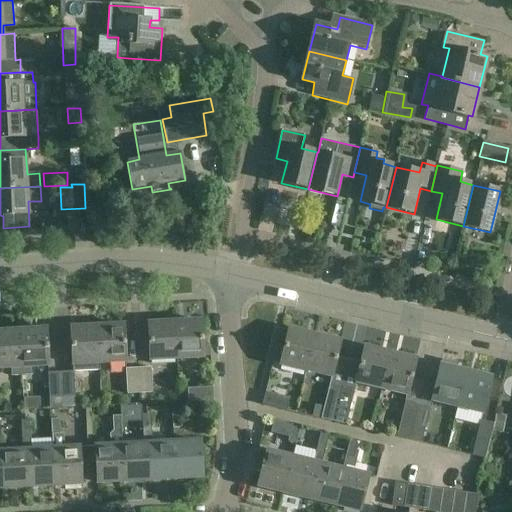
[(175,325),(177,360),(203,359),(201,324),(175,325)]
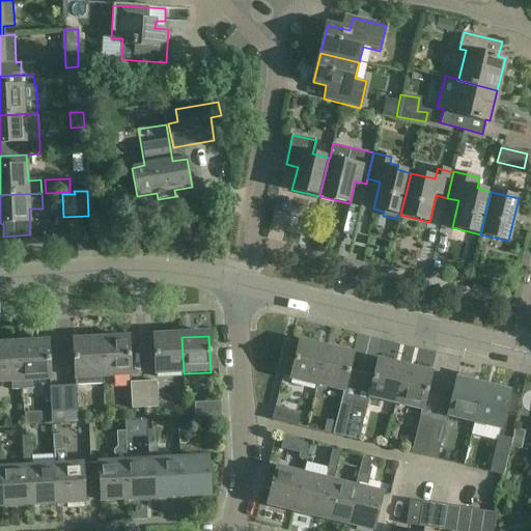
[(184,373),(182,337),(154,339),(156,374),(184,373)]
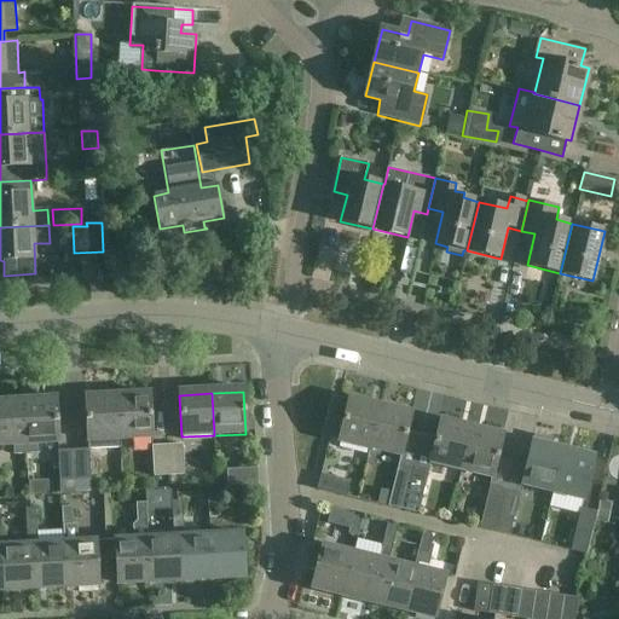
[(117,398),(120,440),(151,439),(149,397),(117,398)]
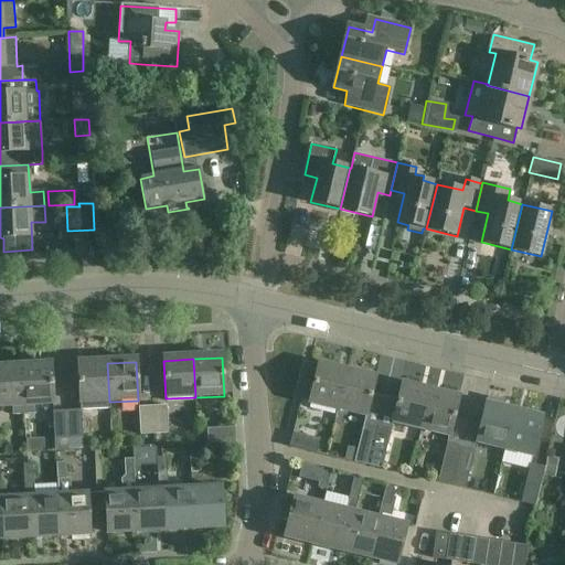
[(107,363),(78,365),(81,404),(81,409),(81,411),(109,408),(109,402),(107,363)]
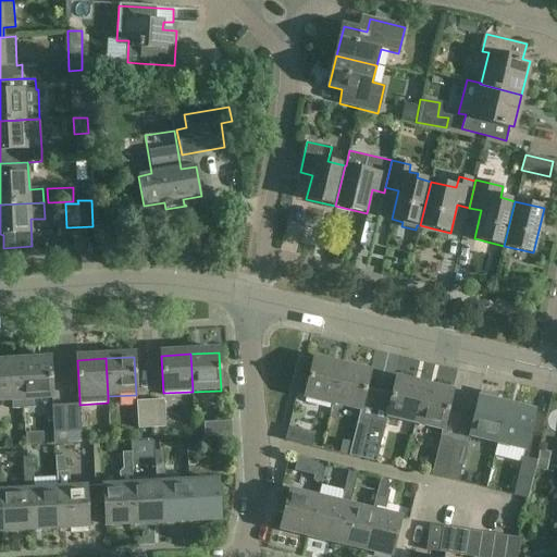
[(333,403),(342,364),(313,358),(309,376),(301,375),(296,394),(333,403)]
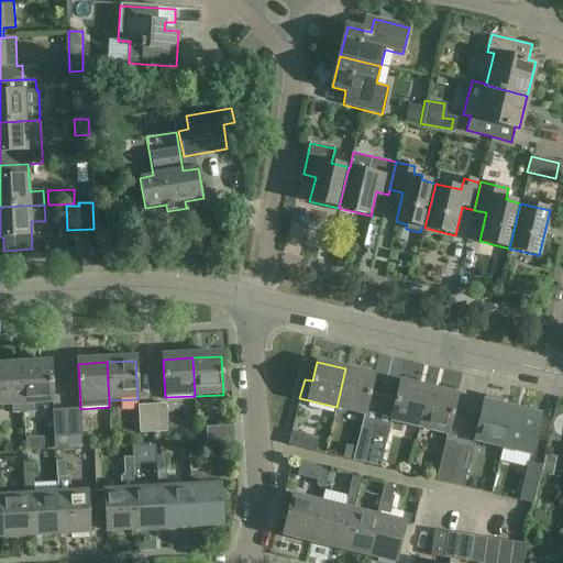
[(21,366),(23,412),(36,412),(35,404),(52,403),(50,365),(21,366)]
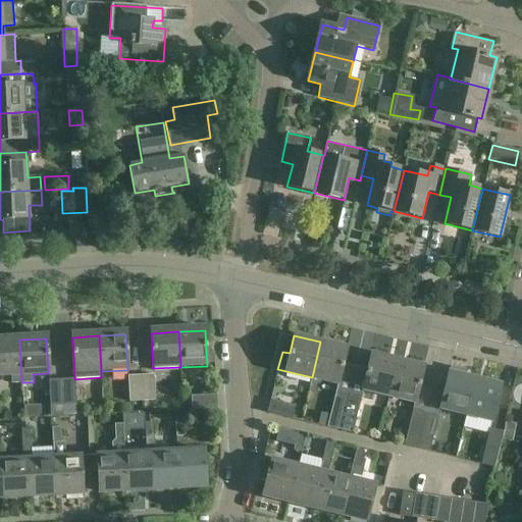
[(21,382),(19,340),(0,341),(0,375),(11,375),(11,383),(21,382)]
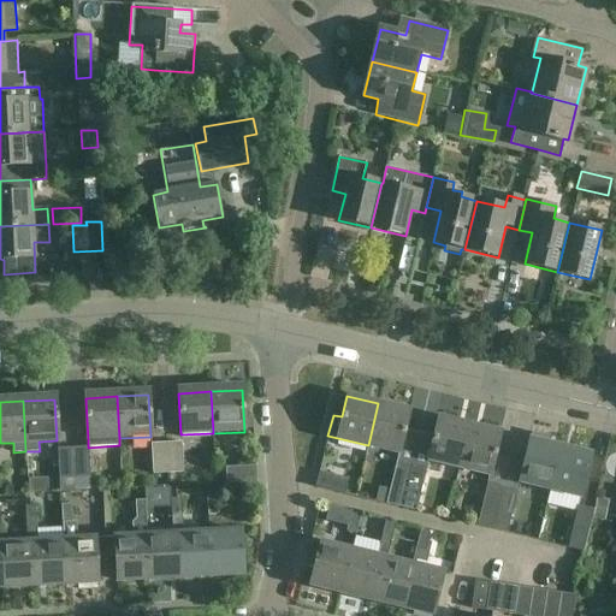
[(409,412),(378,403),(368,445),(398,452),(409,412)]
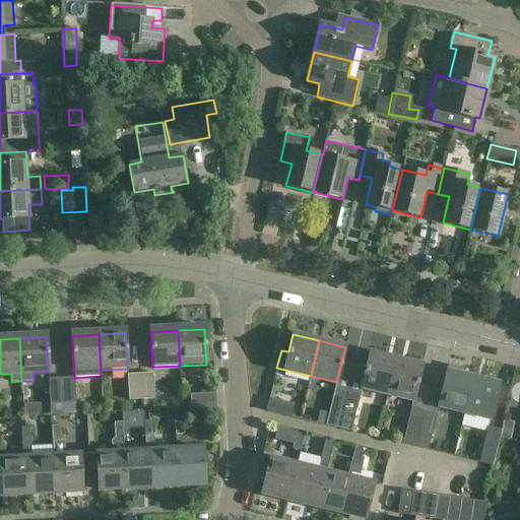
[(387,394),(396,360),(370,352),(362,388),(387,394)]
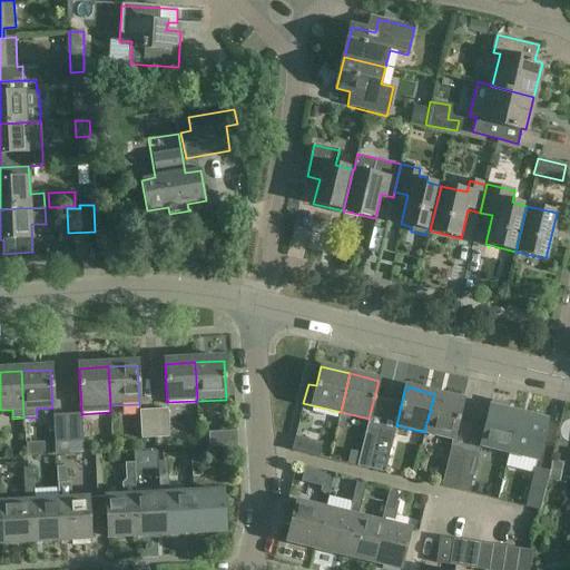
[(463,401),(434,394),(424,432),(454,440),(463,401)]
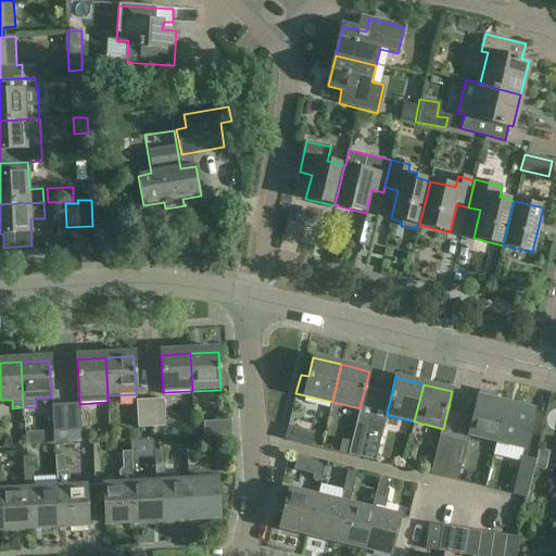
[(496,442),(506,404),(494,402),(496,395),(480,391),(479,397),(477,397),(468,434),(496,442)]
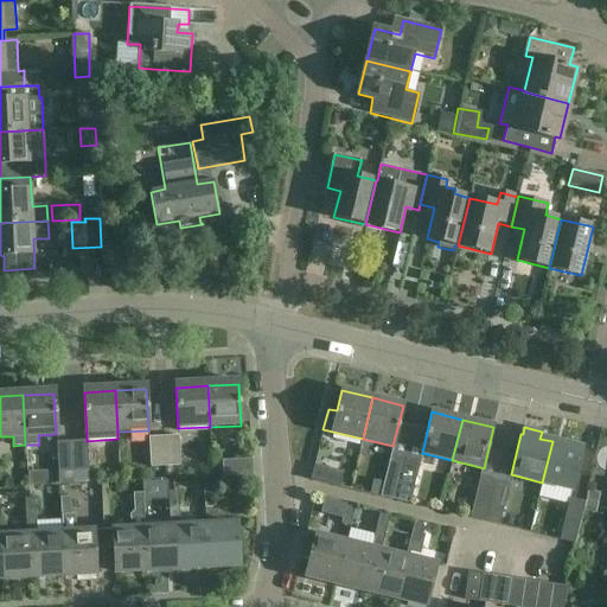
[(164,436),(166,466),(180,466),(179,435),(164,436)]
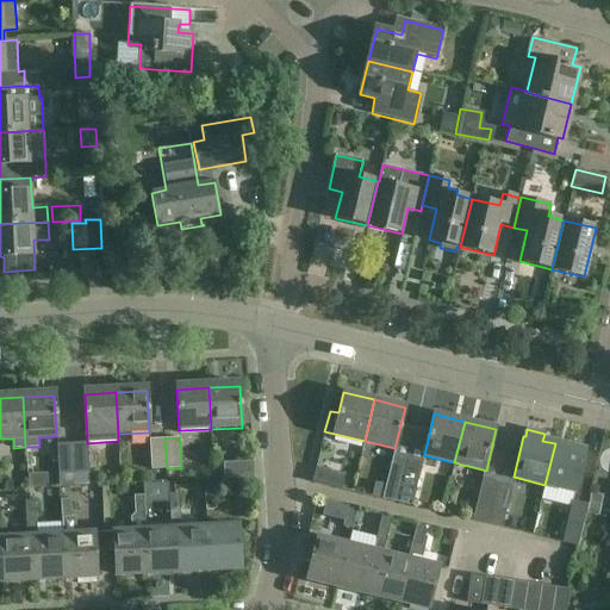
[(167,468),(165,439),(150,439),(151,470),(167,468)]
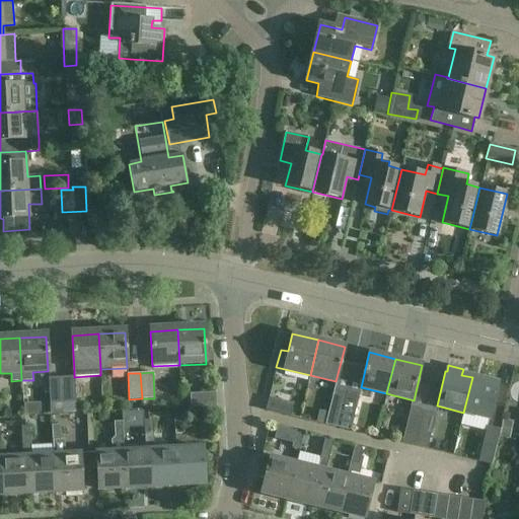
[(62,377),(63,403),(76,402),(74,377),(74,376),(62,377)]
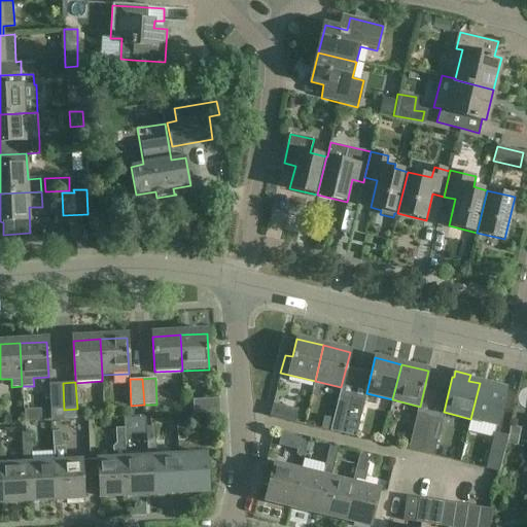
[(64,410),(63,383),(49,384),(51,420),(64,419),(64,410)]
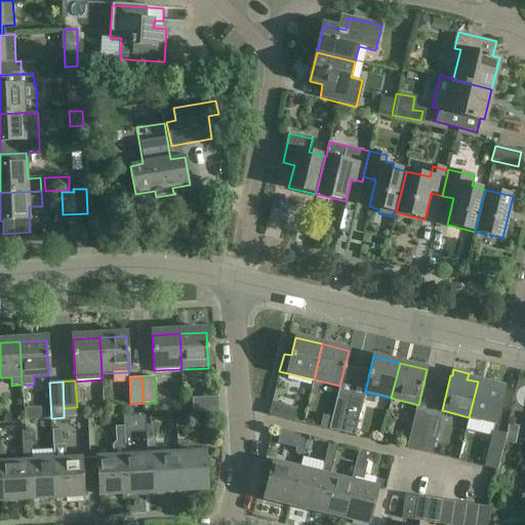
[(469,417),(466,431),(490,437),(491,430),(494,431),(496,423),(505,388),(478,381),(469,417)]
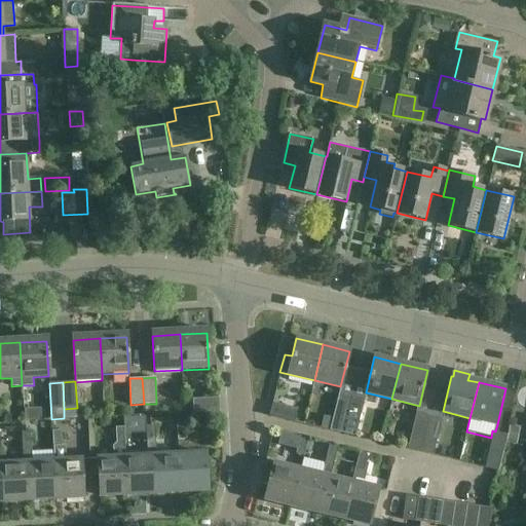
[(339,395),(330,430),(342,434),(351,398),(339,395)]
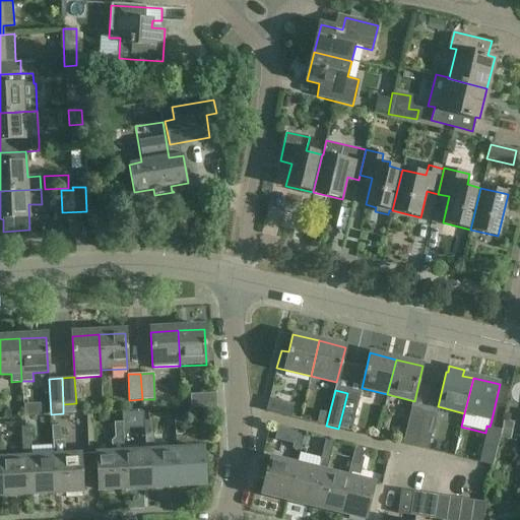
[(215,405),(215,393),(189,394),(190,407),(215,405)]
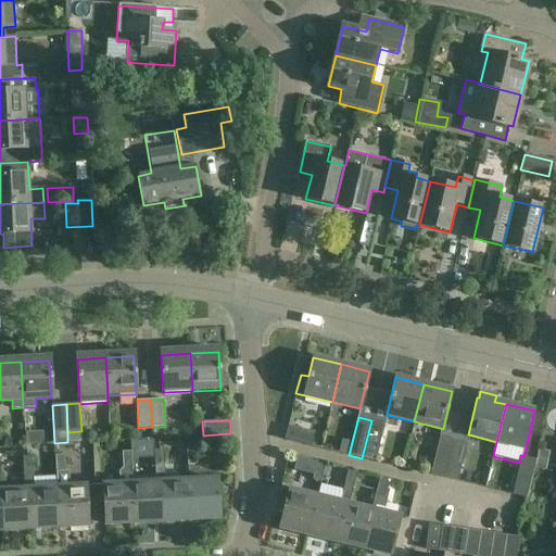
[(384,424),(371,420),(362,458),(376,462),(378,451),(384,424)]
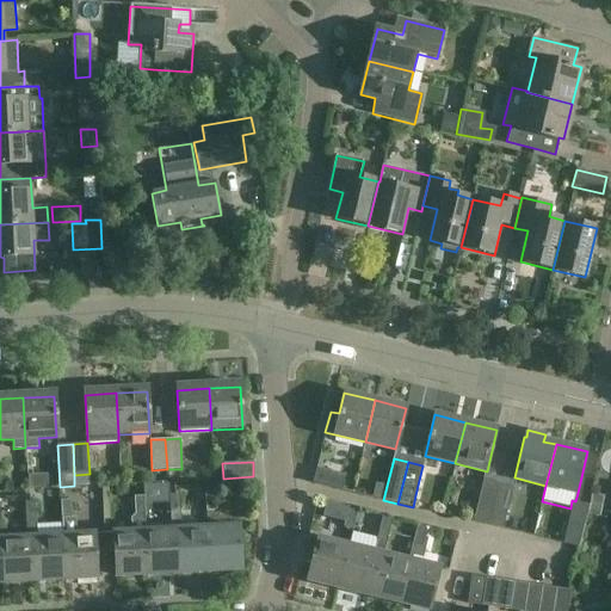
[(345,475),(315,467),(312,482),(341,489),(345,475)]
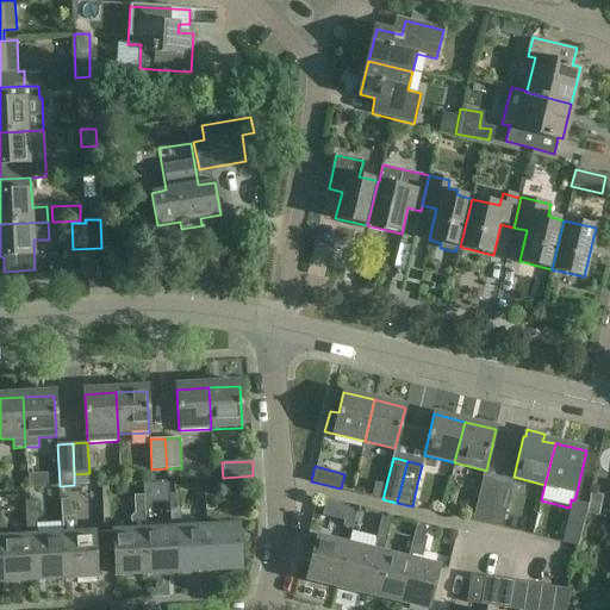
[(487,524),(497,483),(483,479),(472,521),(487,524)]
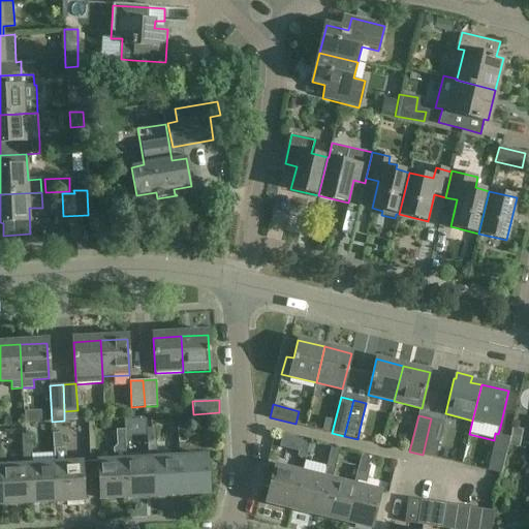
[(444,422),(431,418),(423,455),(435,458),(444,422)]
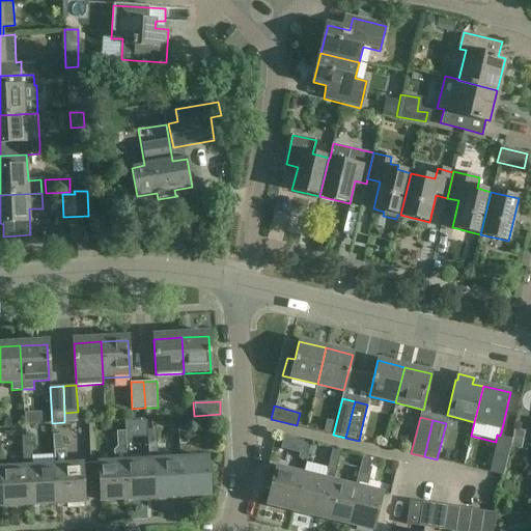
[(188,443),(187,427),(178,428),(178,444),(188,443)]
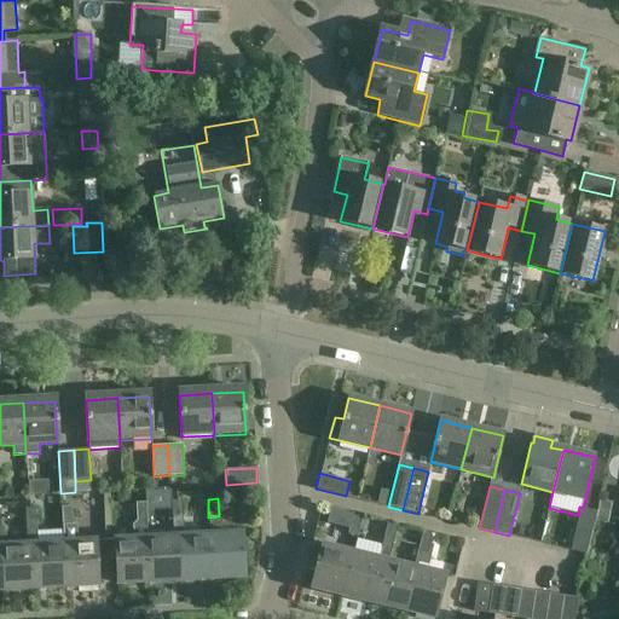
[(599,501),(595,521),(607,525),(611,503),(599,501)]
